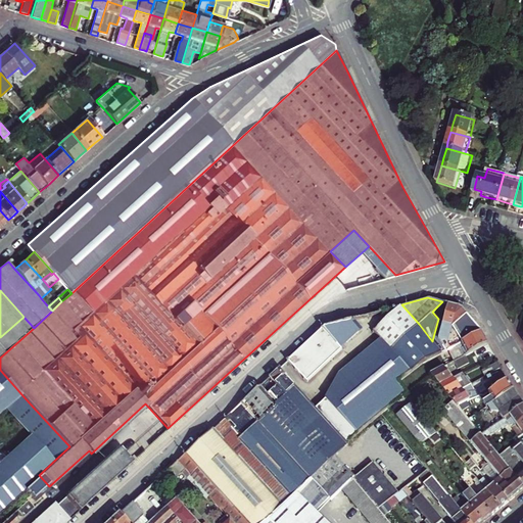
[(463,308),(461,306),(447,303),(437,338),(433,337),(432,341),(440,351),(447,347),(481,330),(467,313),(463,308)]
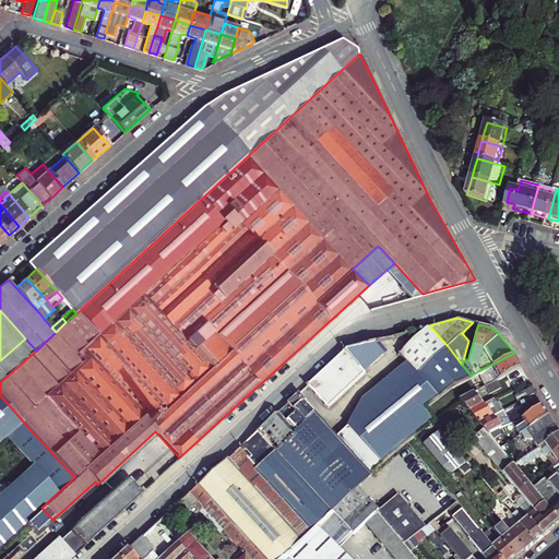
[(404,359),(418,373),(448,346),(429,325),(399,354),(404,359)]
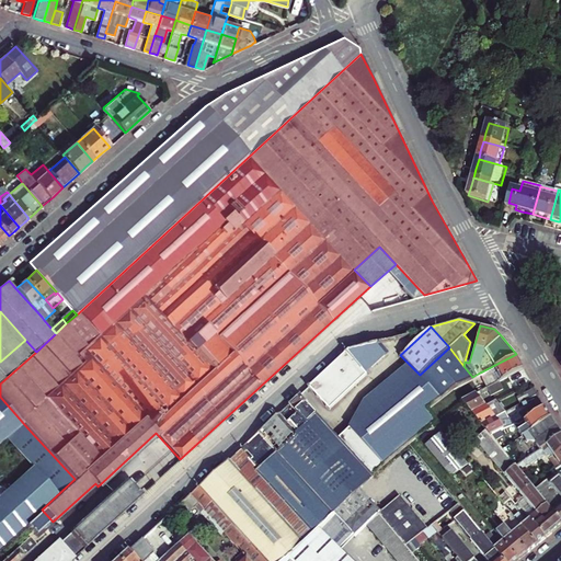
[(0,362),(0,384),(36,352),(25,340),(0,362)]
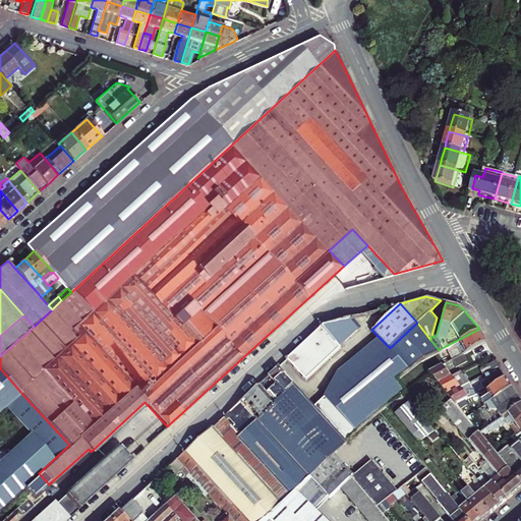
[(305,379),(340,347),(338,345),(355,330),(346,319),(322,326),(286,358),(305,379)]
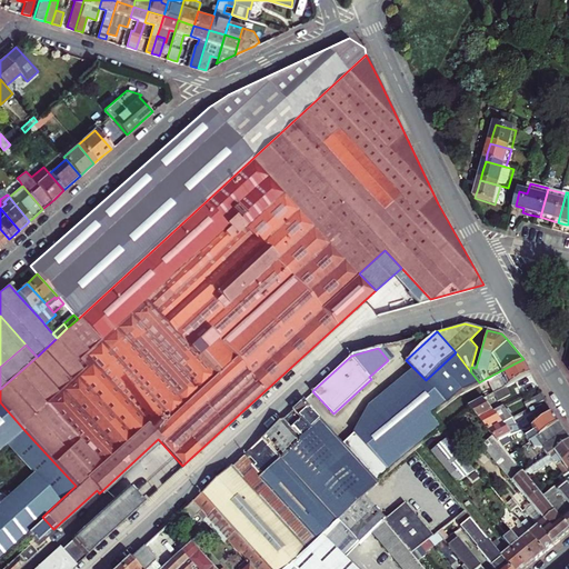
[(431,415),(458,393),(479,382),(470,371),(456,352),(426,380),(411,366),(369,403),(356,436),(343,446),(376,481),(388,471),(413,449),(422,442),(441,426),(431,415)]
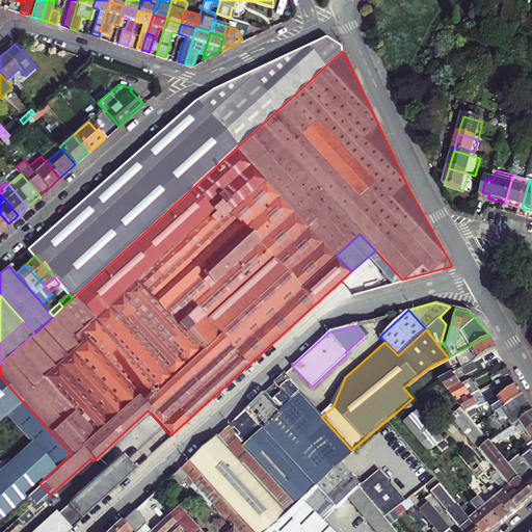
[(461,366),(472,360),(482,354),(496,348),(493,342),(489,336),(455,353),(461,366)]
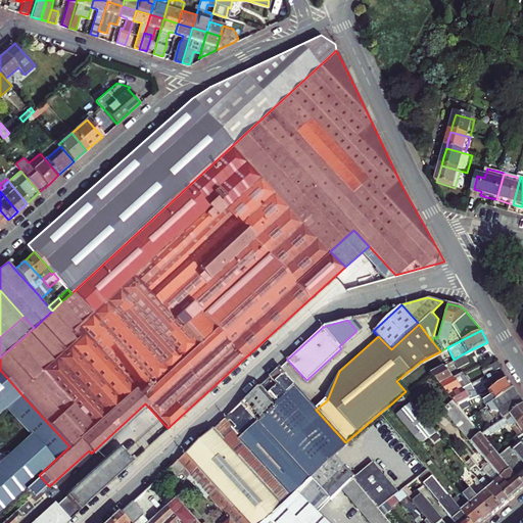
[(474,348),(477,354),(490,348),(489,346),(487,342),(474,348)]
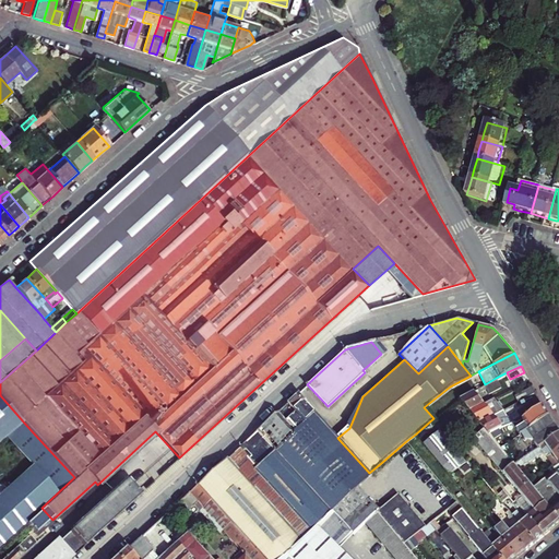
[(488,392),(500,385),(496,378),(485,384),(484,384),(488,392)]
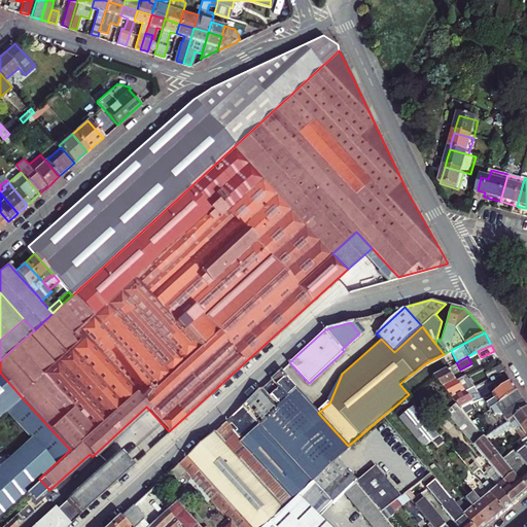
[(489,378),(505,370),(503,366),(501,363),(486,372),(489,378)]
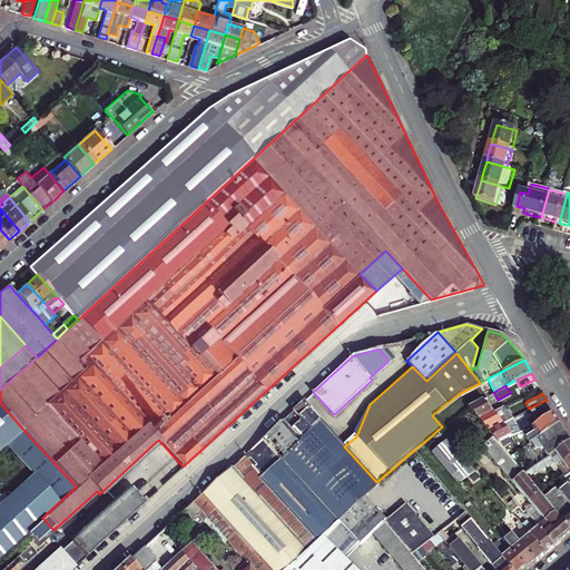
[(478,419),(492,410),(482,397),(468,405),(478,419)]
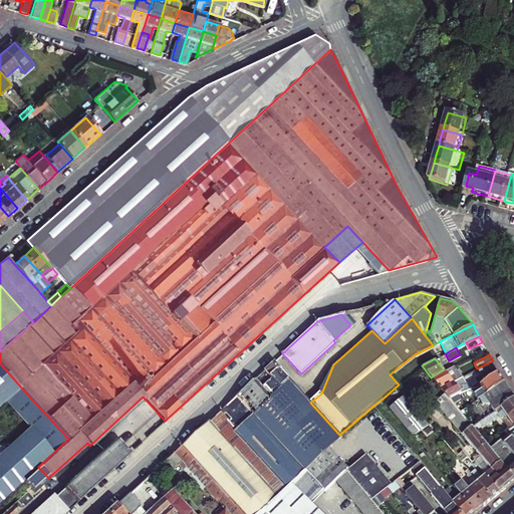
[(328,447),(340,436),(339,435),(310,403),(291,382),(289,379),(280,389),(277,384),(286,376),(273,361),(246,387),(220,411),(237,430),(235,433),(287,489),(291,484),(306,470),(317,458),(328,447)]
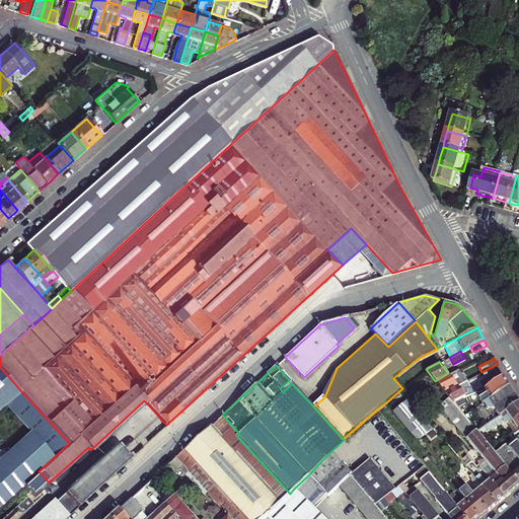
[(0,409),(6,403),(21,391),(0,367),(0,409)]
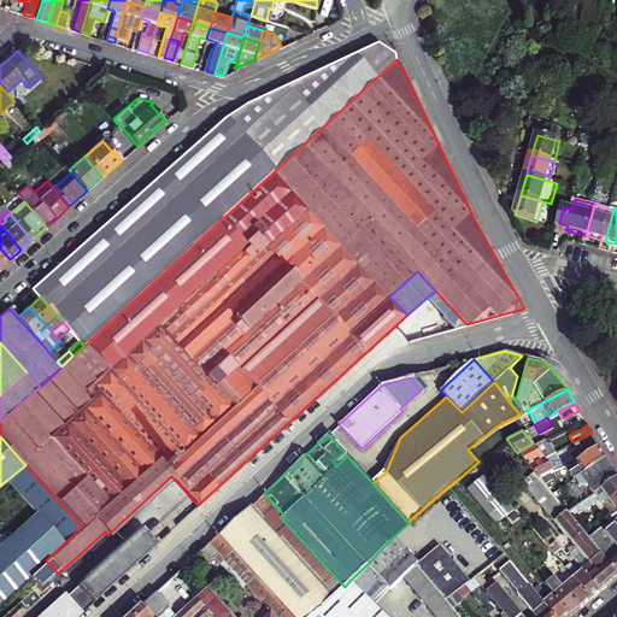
[(517,453),(528,465),(544,457),(556,451),(545,438),(533,444),(517,453)]
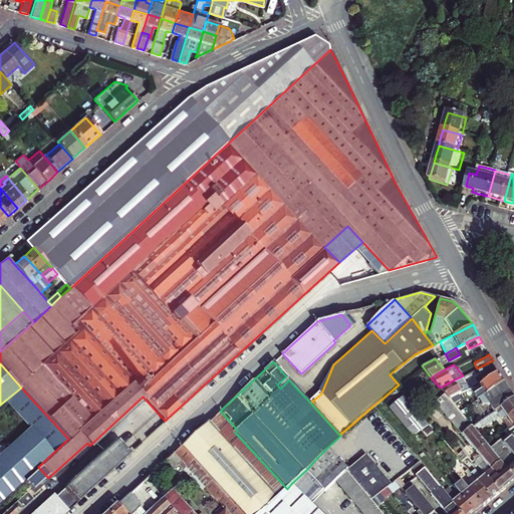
[(475,376),(480,384),(499,372),(497,369),(495,365),(475,376)]
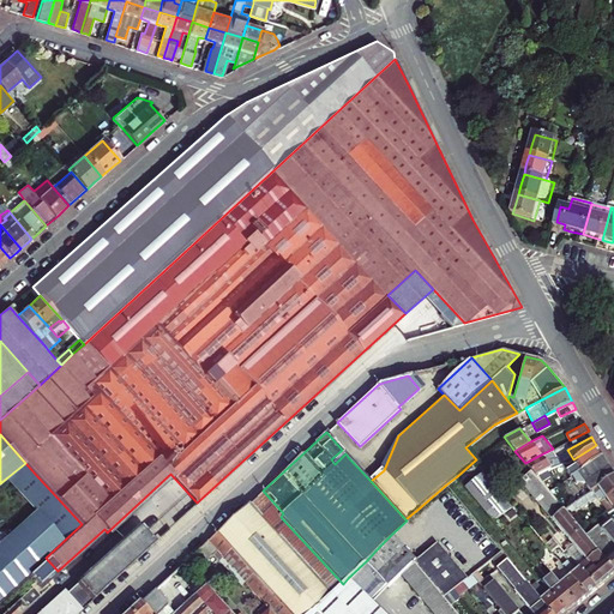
[(571,476),(579,473),(603,456),(600,451),(596,445),(573,459),(565,465),(571,476)]
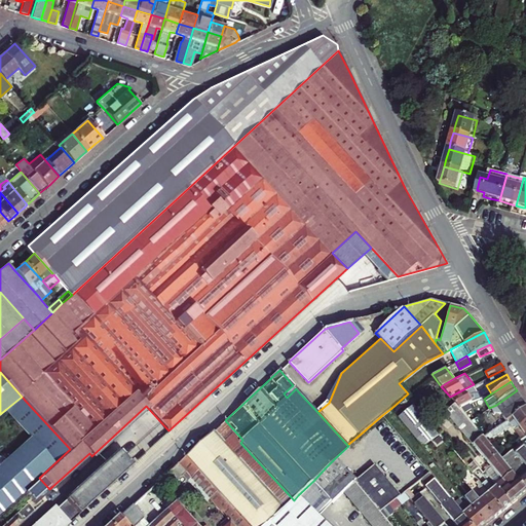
[(478,389),(474,384),(463,389),(450,397),(459,408),(467,403),(472,400),(486,392),(491,393),(486,385),(478,389)]
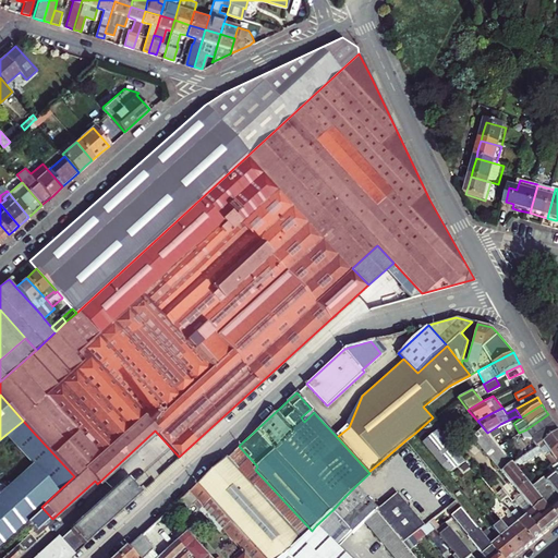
[(304,422),(314,412),(311,409),(301,417),(304,422)]
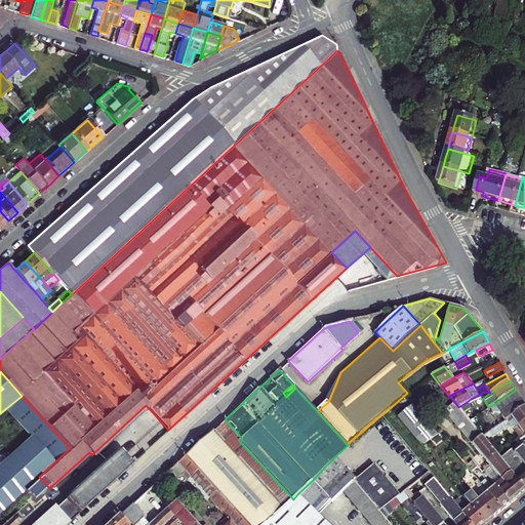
[(510,416),(524,405),(524,403),(521,397),(516,390),(495,404),(498,408),(505,409),(510,416)]
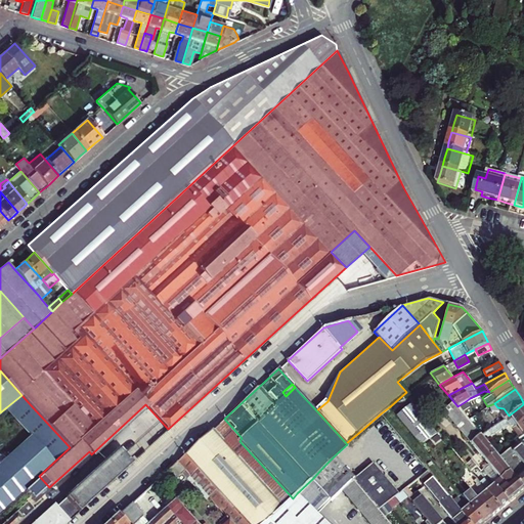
[(16,420),(31,405),(22,395),(6,407),(16,420)]
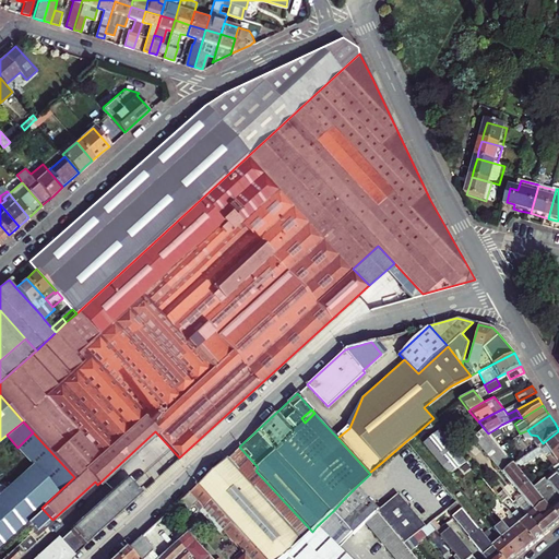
[(497,428),(488,433),(491,438),(499,432),(497,428)]
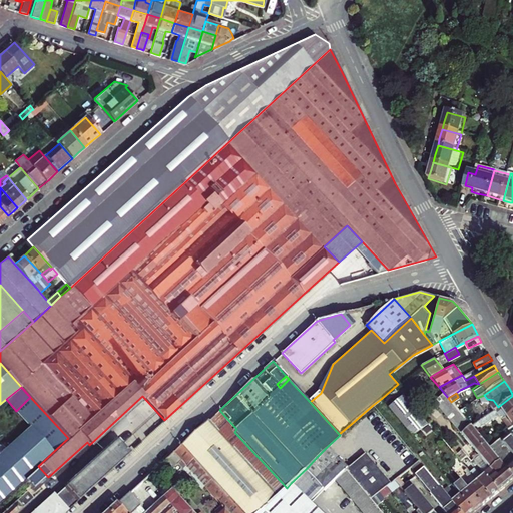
[(411,435),(420,428),(426,424),(402,394),(387,406),(411,435)]
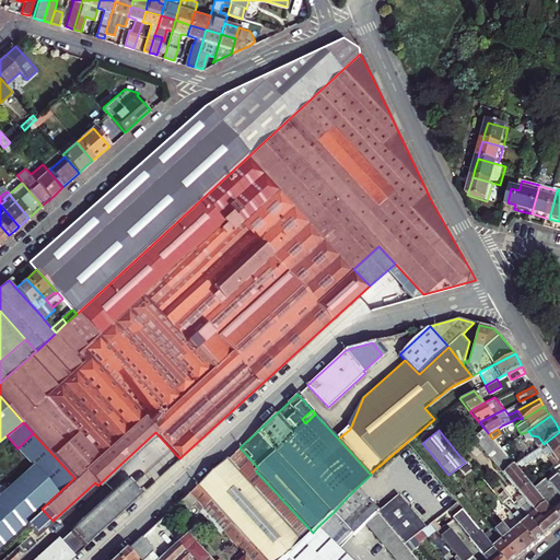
[(543,459),(559,448),(559,432),(544,444),(535,450),(540,456),(543,459)]
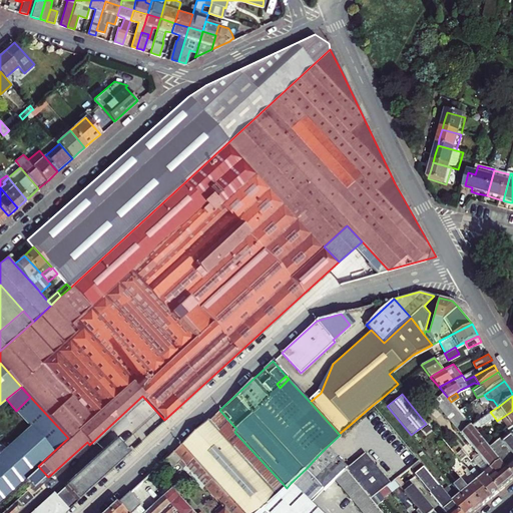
[(54,451),(68,438),(30,397),(16,411),(29,425),(54,451)]
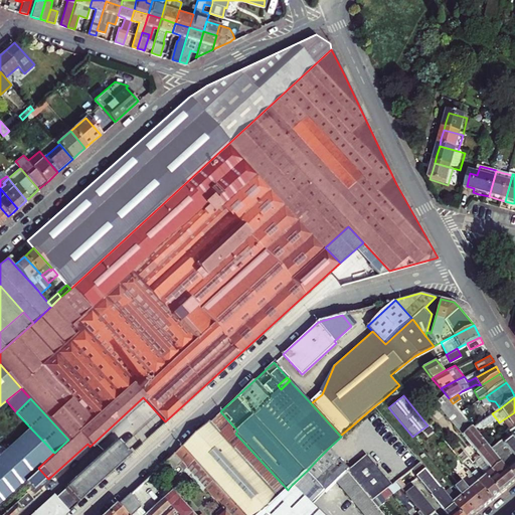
[(454,404),(445,411),(451,419),(460,412),(454,404)]
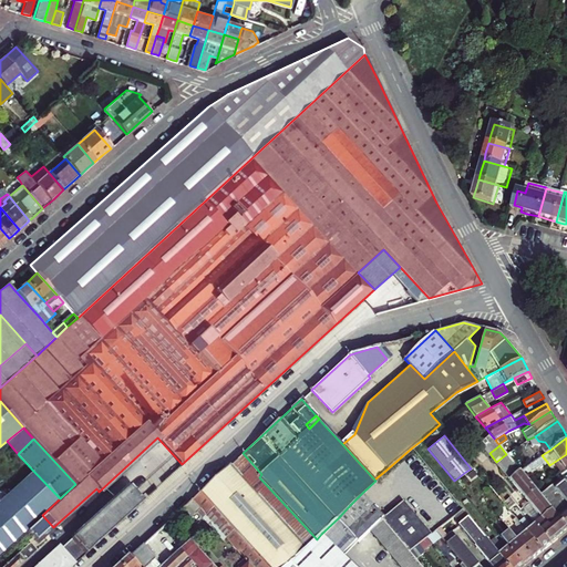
[(353,566),(342,555),(321,534),(317,539),(259,477),(261,474),(243,453),(226,467),(200,492),(214,507),(232,525),(269,566),(353,566)]
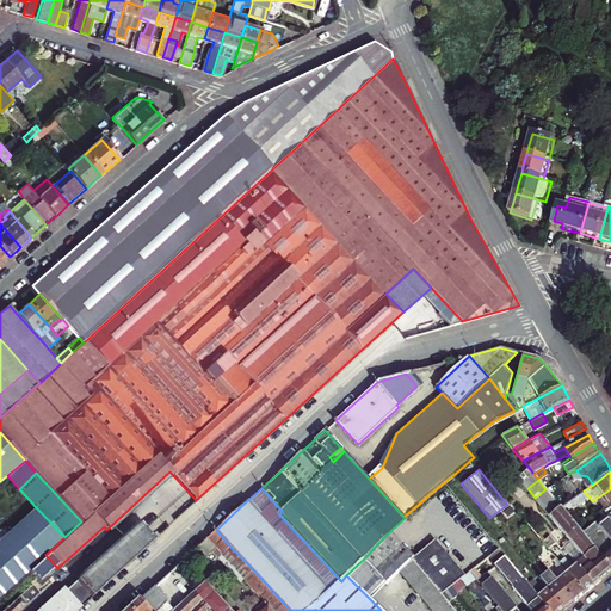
[(535,498),(549,516),(560,506),(554,499),(545,489),(535,498)]
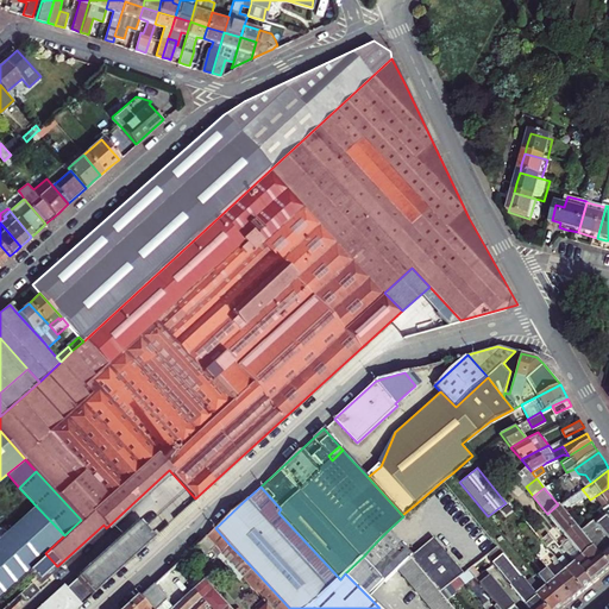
[(601,509),(608,504),(608,503),(608,488),(590,500),(600,512),(601,509)]
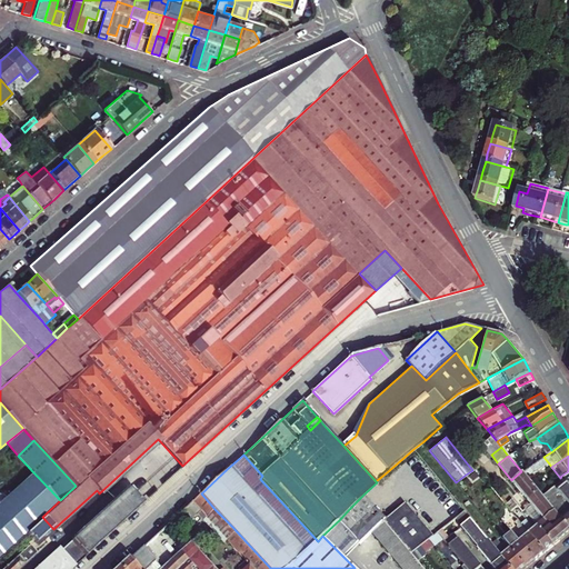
[(543,457),(521,471),(527,478),(549,463),(543,457)]
